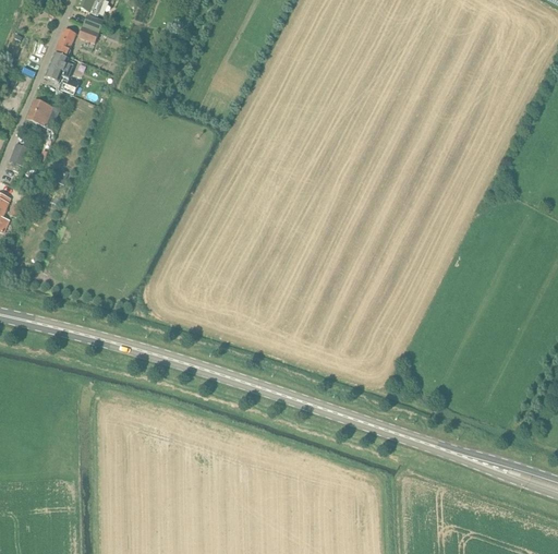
[(85,9),(89,11),(98,14),(105,0),(76,0),(75,4),(85,9)]
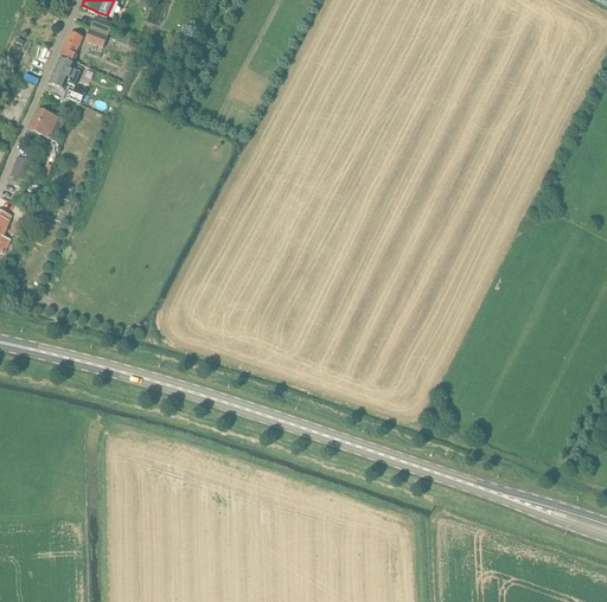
[(114,23),(110,21),(96,15),(91,26),(109,33),(114,23)]
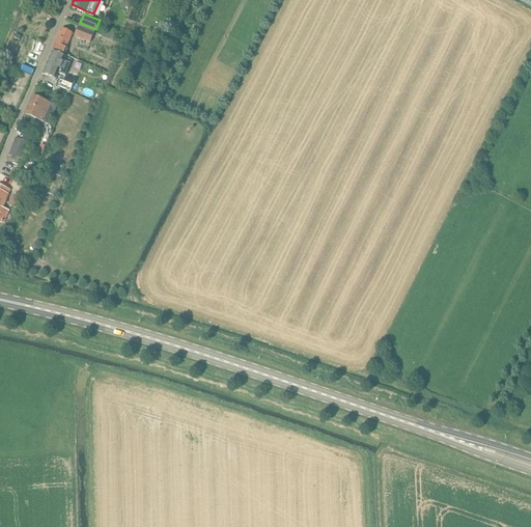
[(53,46),(62,50),(63,50),(72,30),(61,25),(53,46)]
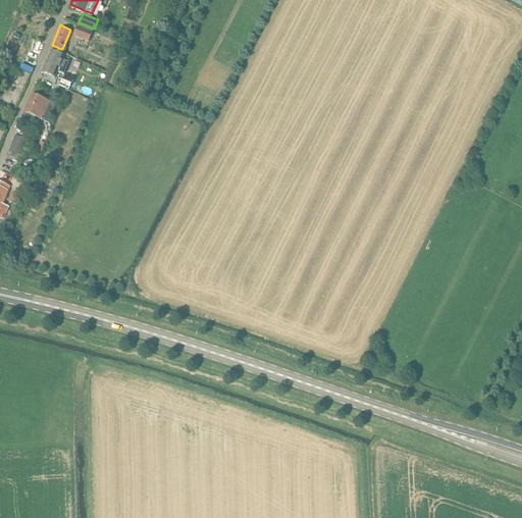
[(73,31),(88,38),(91,31),(76,24),(73,31)]
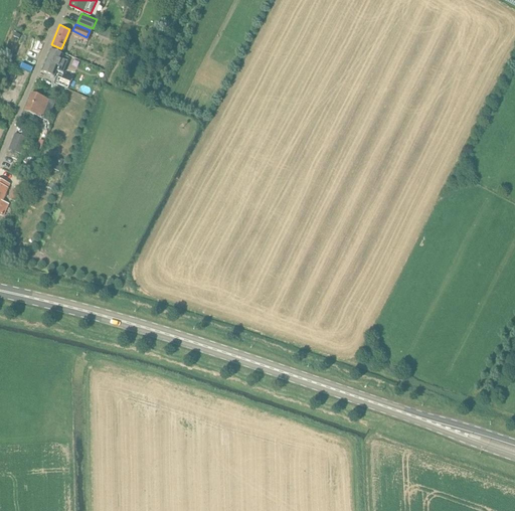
[(100,27),(99,31),(111,36),(113,32),(100,27)]
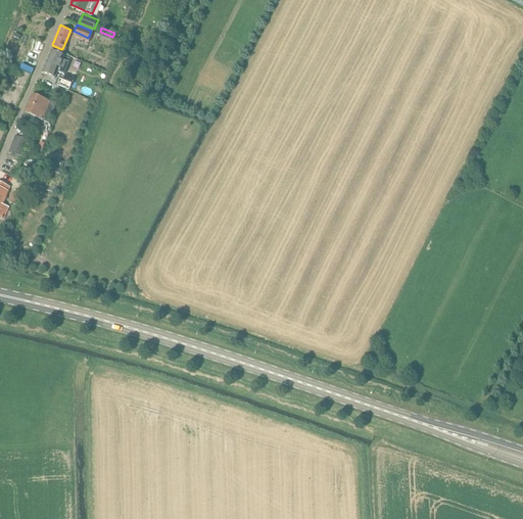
[(42,69),(55,76),(55,75),(57,68),(60,69),(57,77),(55,82),(68,87),(74,76),(64,72),(68,59),(62,57),(64,53),(51,47),(42,69)]
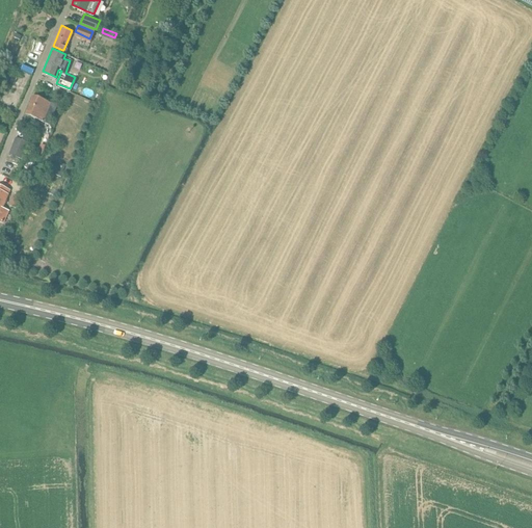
[(4,52),(2,58),(24,69),(25,66),(5,56),(7,53),(4,52)]
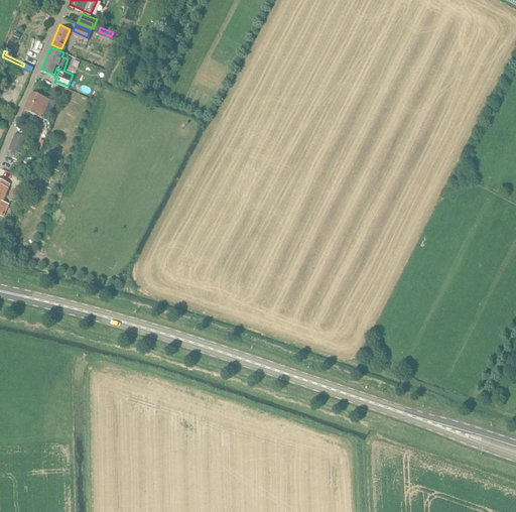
[(23,111),(27,112),(28,110),(47,117),(56,97),(49,94),(48,97),(32,90),(23,111)]
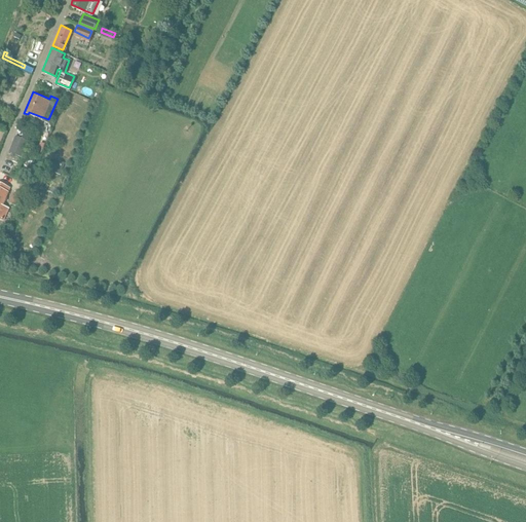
[(35,141),(36,140),(42,123),(36,121),(31,134),(30,137),(29,139),(31,139),(32,140),(35,141)]
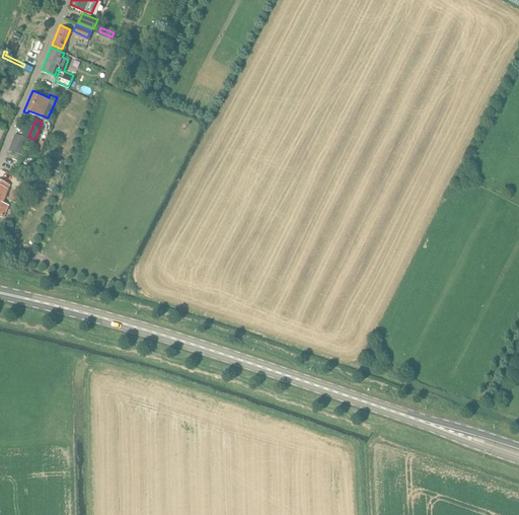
[(18,151),(25,136),(15,132),(9,147),(18,151)]
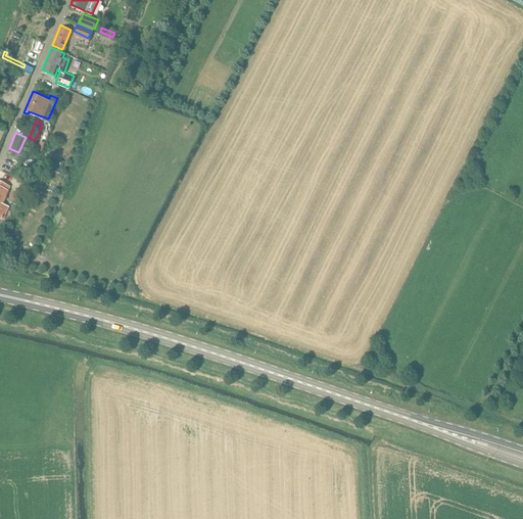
[(64,158),(57,156),(55,155),(51,167),(60,171),(64,158)]
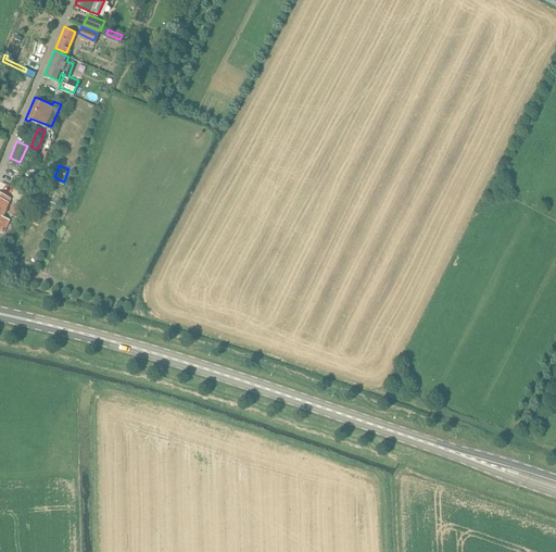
[(0,228),(4,230),(10,217),(2,213),(8,200),(0,196),(0,228)]
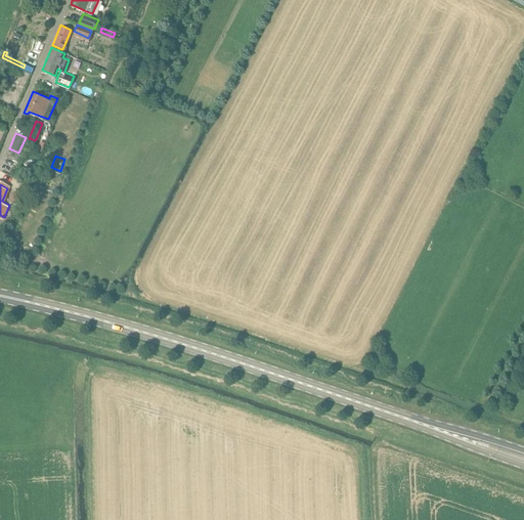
[(10,200),(18,203),(24,190),(14,187),(10,200)]
